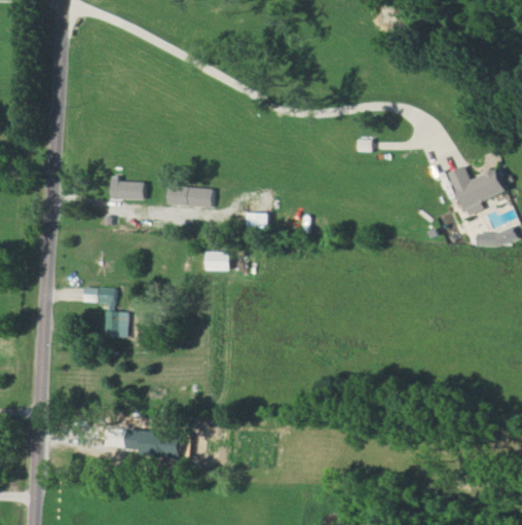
[(496,170),(469,180),(463,166),(447,172),(462,217),(482,210),(479,201),(505,193),(496,170)]
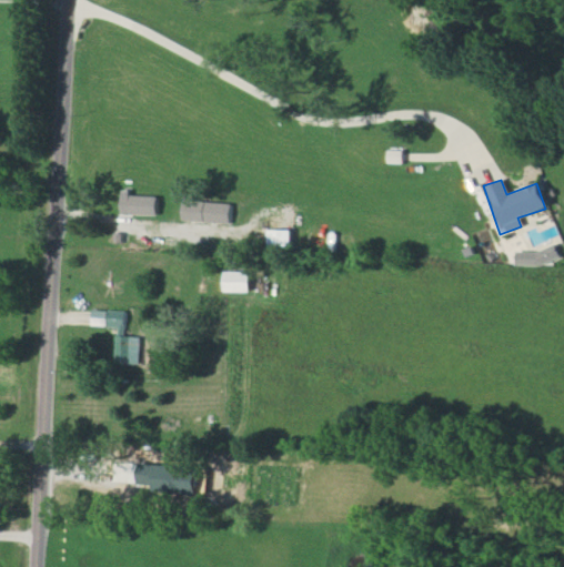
[(154,216),(154,198),(127,196),(127,191),(119,191),(118,215),(154,216)]
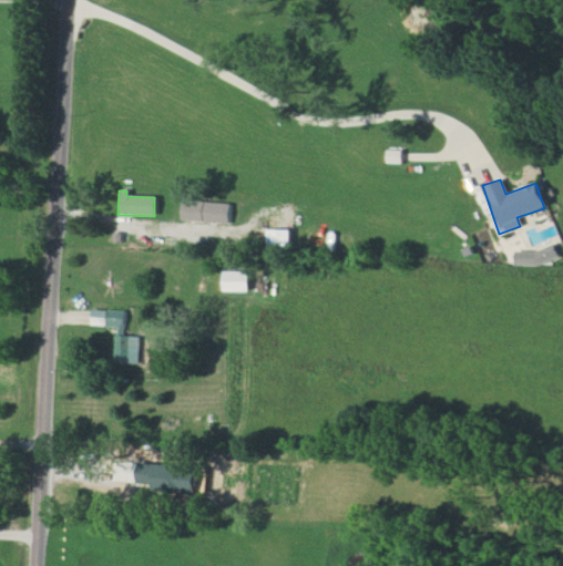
[(180,223),(227,224),(228,204),(181,203),(180,223)]
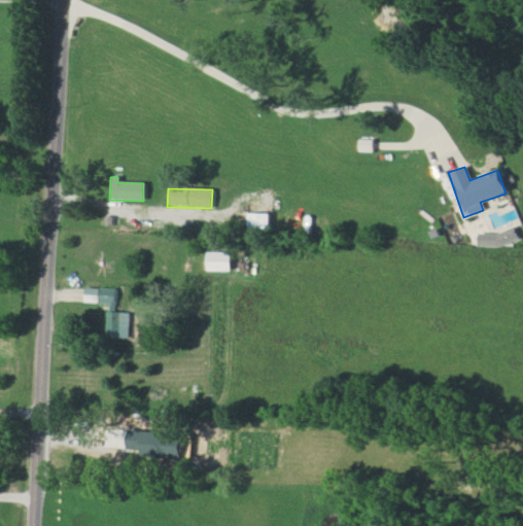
[(204,272),(229,272),(229,253),(205,252),(204,272)]
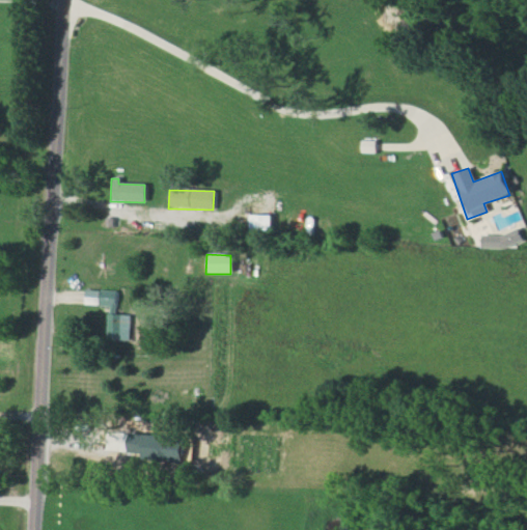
[(114,291),(83,290),(83,306),(105,306),(105,340),(128,341),(128,315),(114,315),(114,291)]
